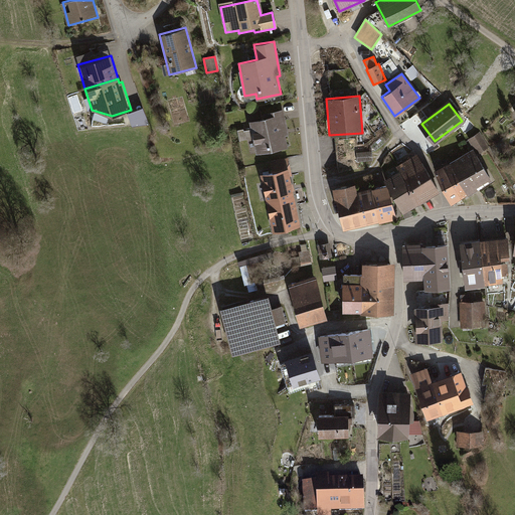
[(263,122),(249,124),(255,156),(285,150),(283,138),(286,137),(281,111),(261,115),(263,122)]
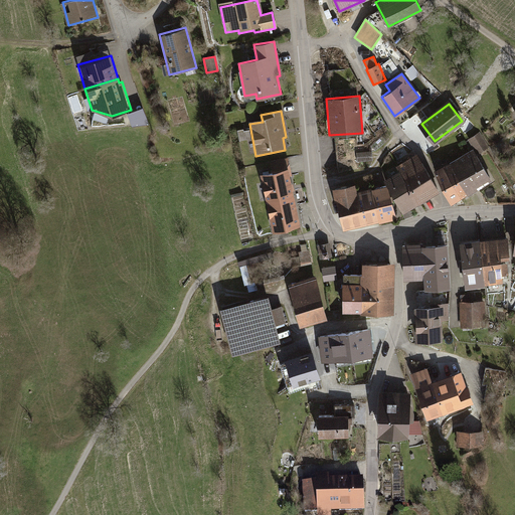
[(144,113),(129,114),(130,126),(145,124),(144,113)]
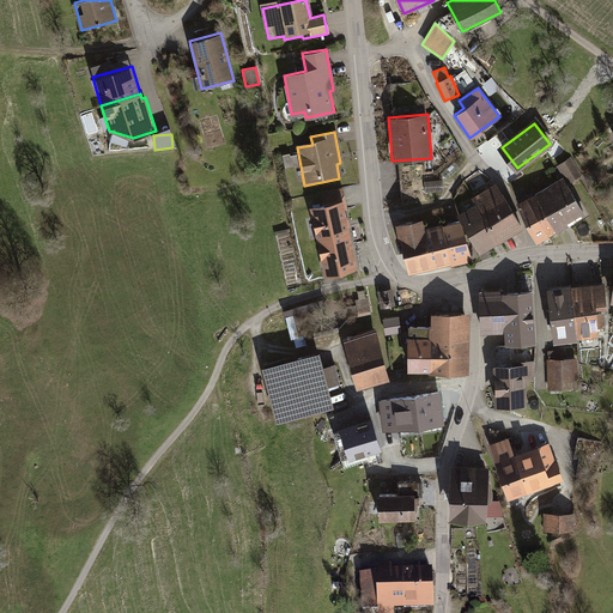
[(571,157),(557,165),(568,183),(582,175),(571,157)]
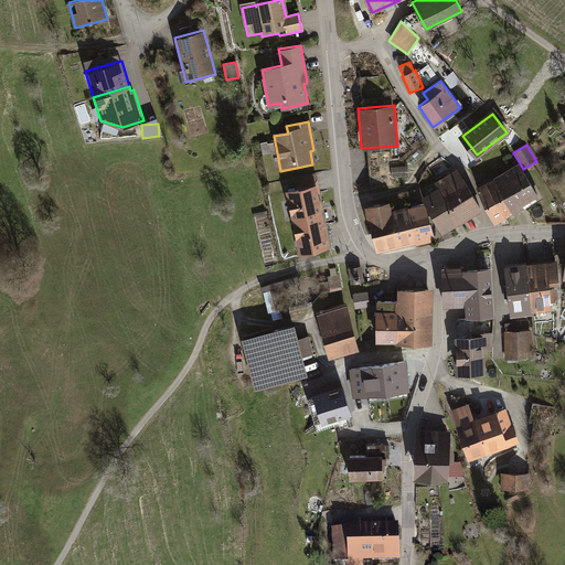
[(492,177),(512,213),(539,198),(519,162),(492,177)]
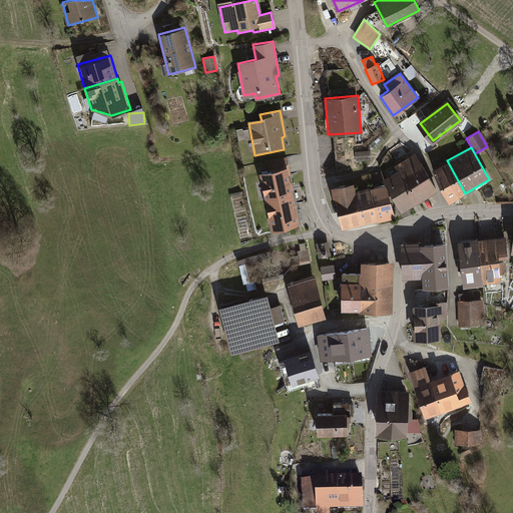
[(370,150),(356,151),(357,162),(371,160),(370,150)]
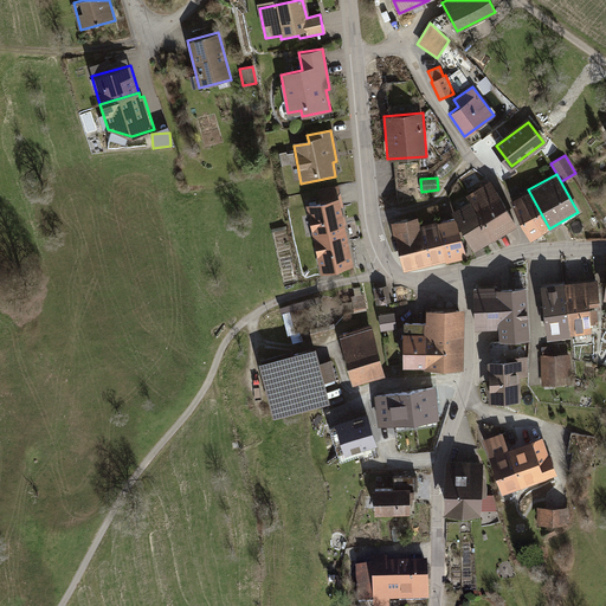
[(471,201),(492,239),(515,226),(489,181),(466,194),(471,201)]
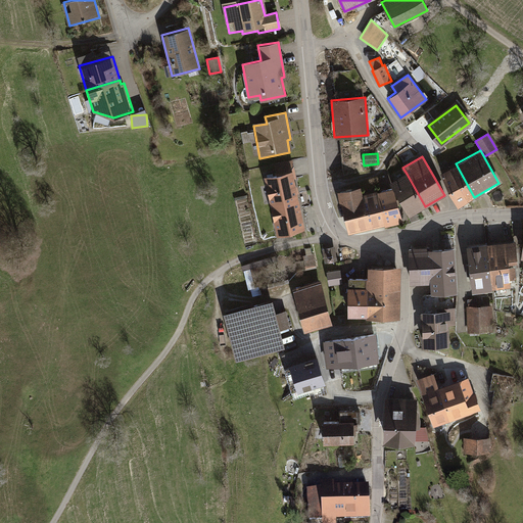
[(294,178),(291,161),(276,164),(278,173),(267,176),(273,202),(296,197),(292,178),(294,178)]
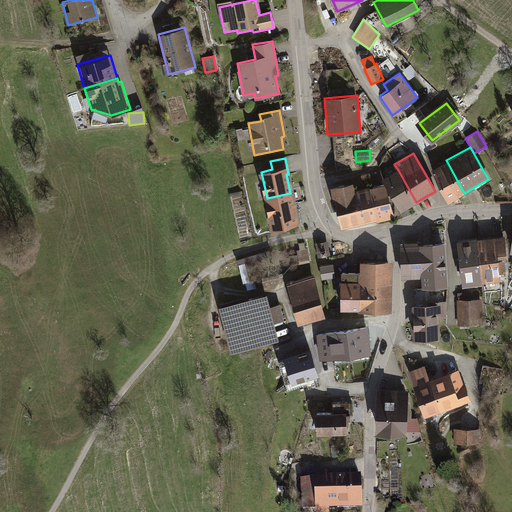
[(439,164),(457,196),(464,193),(446,160),(439,164)]
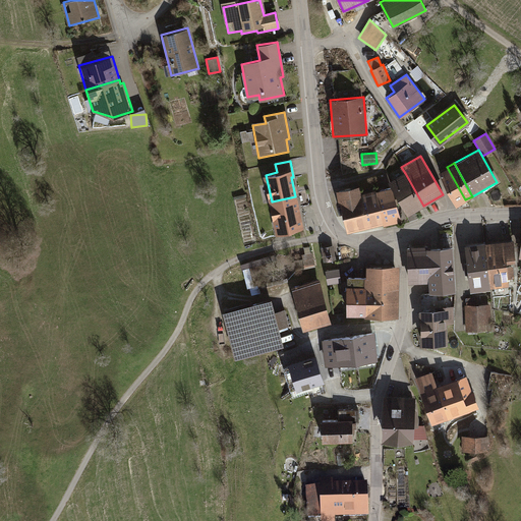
[(465,199),(447,167),(439,172),(457,205),(465,199)]
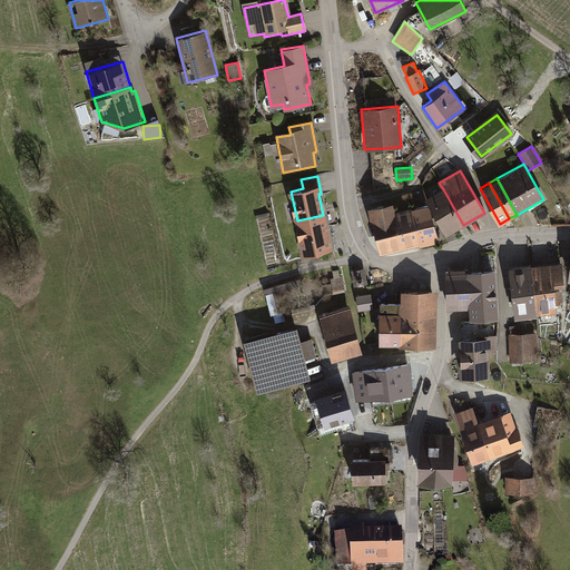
[(463,225),(443,189),(424,200),(445,235),(463,225)]
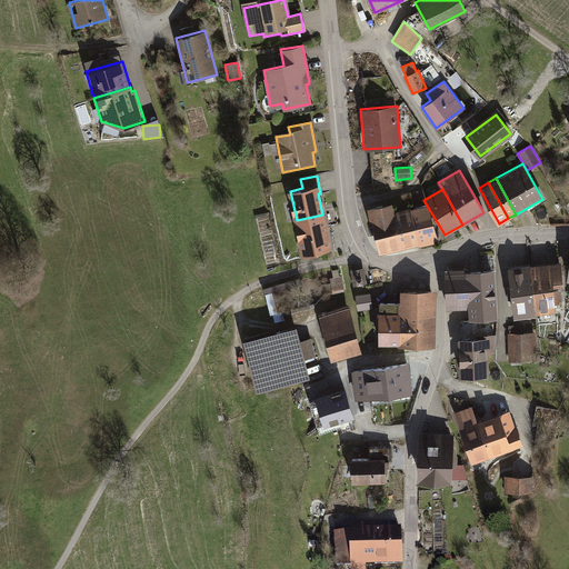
[(417,242),(409,208),(392,212),(390,203),(368,209),(378,251),(417,242)]
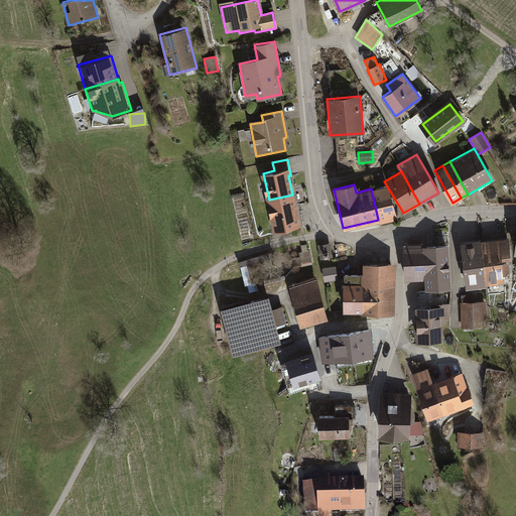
[(371,188),(378,220),(393,217),(385,185),(371,188)]
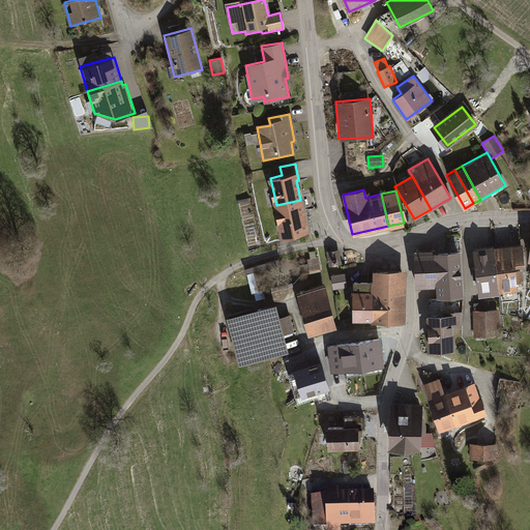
[(300,200),(276,205),(283,236),(307,230),(300,200)]
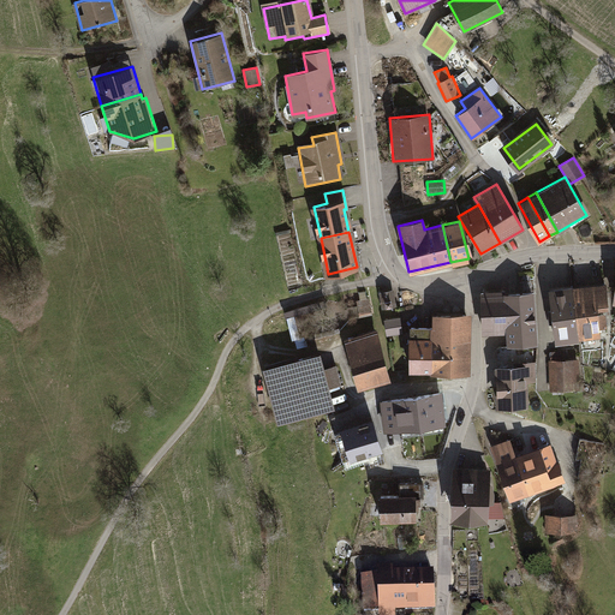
[(605,282),(572,286),(578,339),(599,336),(598,328),(607,327),(605,310),(608,310),(605,282)]
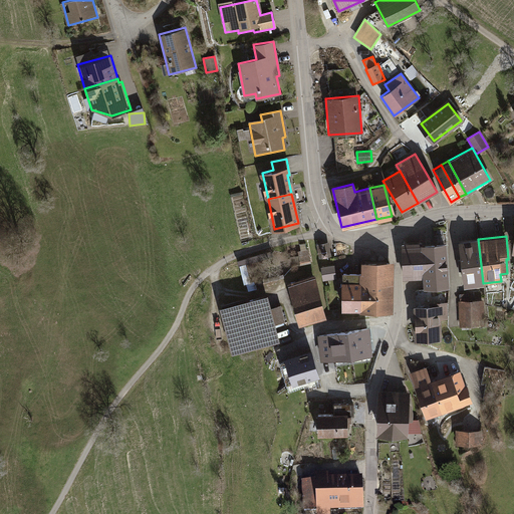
[(462,284),(483,283),(478,239),(458,241),(462,284)]
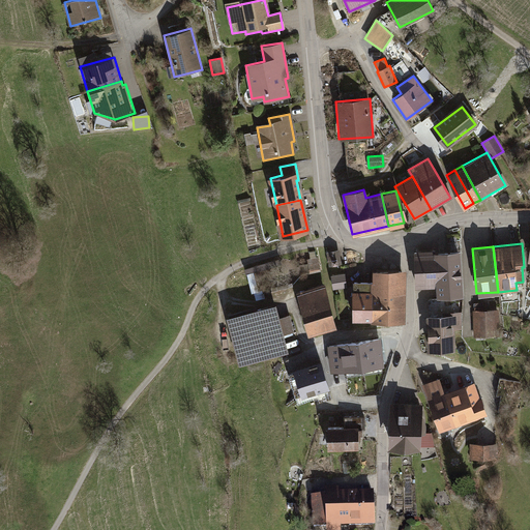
[(462,249),(436,251),(438,287),(438,298),(464,297),(462,249)]
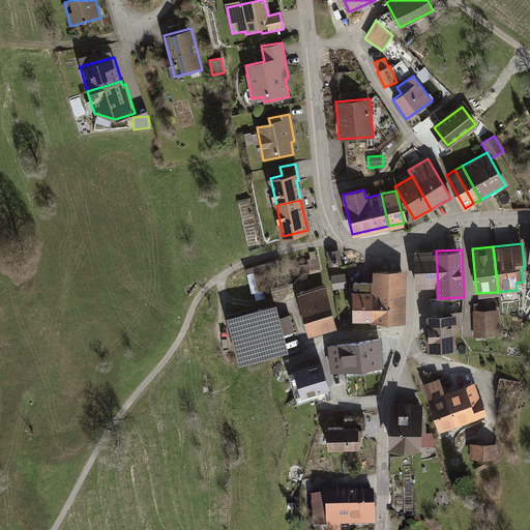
[(339,251),(329,252),(331,263),(341,262),(339,251)]
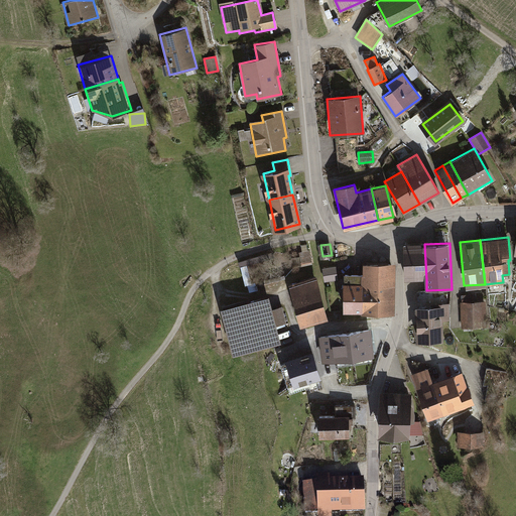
[(406,280),(426,279),(424,244),(405,244),(406,280)]
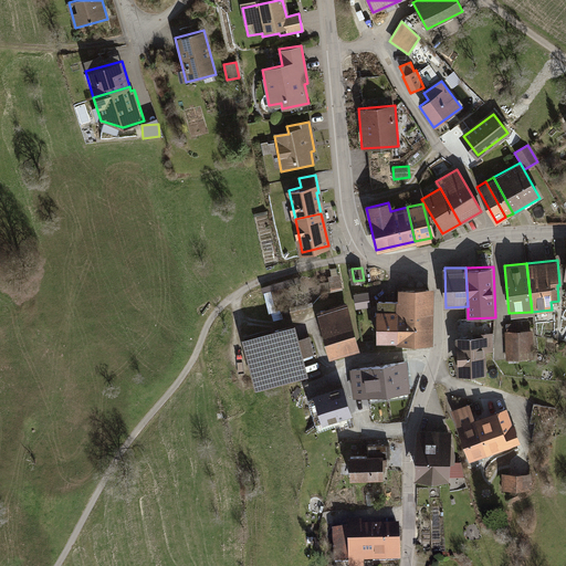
[(338,275),(329,278),(332,290),(341,287),(338,275)]
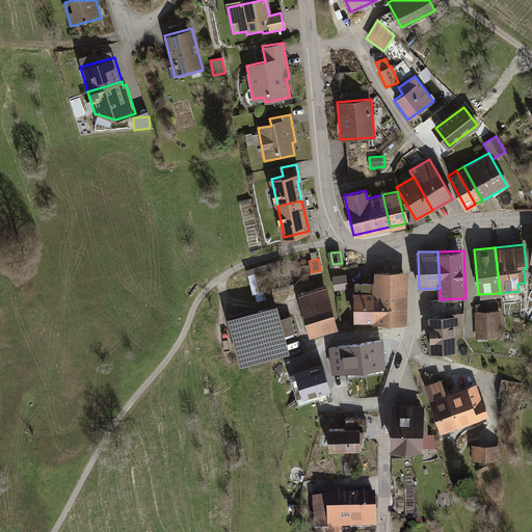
[(375,270),(374,283),(374,322),(407,323),(408,271),(375,270)]
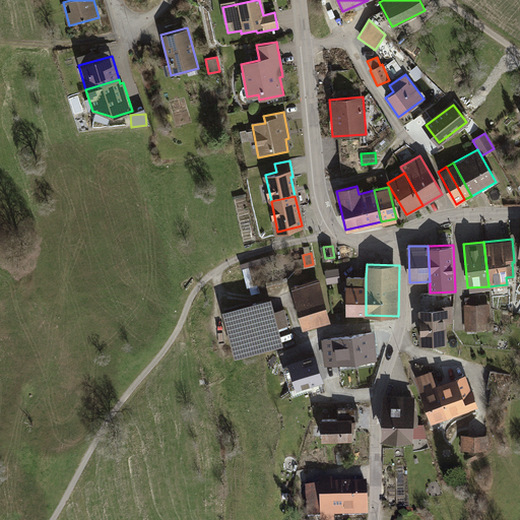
[(338,268),(325,270),(328,283),(340,281),(338,268)]
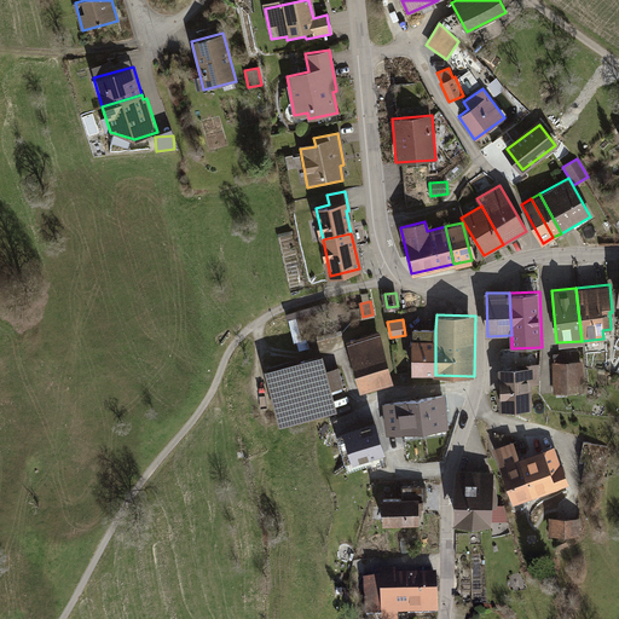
[(412,375),(435,375),(435,329),(412,328),(412,375)]
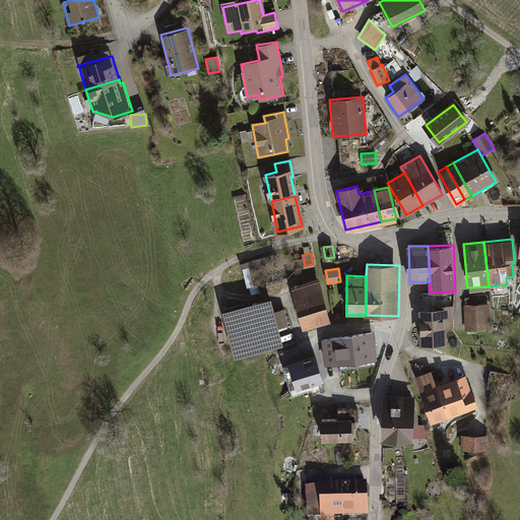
[(318,276),(290,283),(302,327),(329,321),(318,276)]
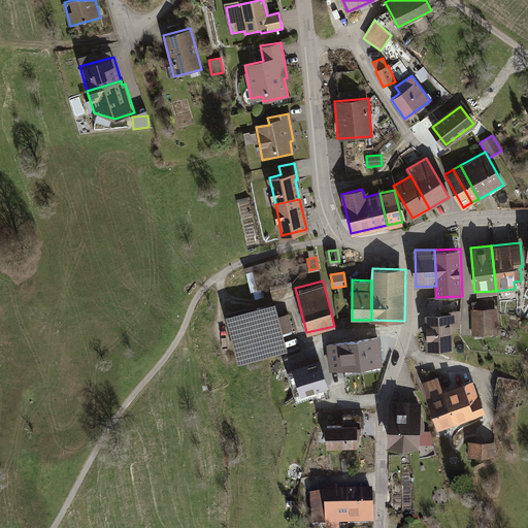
[(276,302),(226,316),(238,362),(288,350),(284,333),(293,331),(289,314),(279,316),(276,302)]
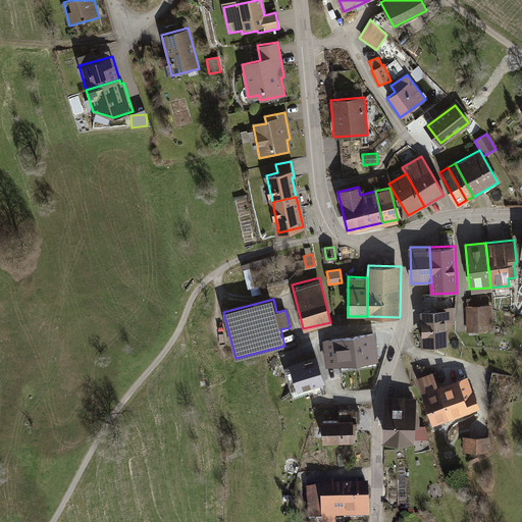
[(491,305),(466,306),(467,332),(492,331),(491,305)]
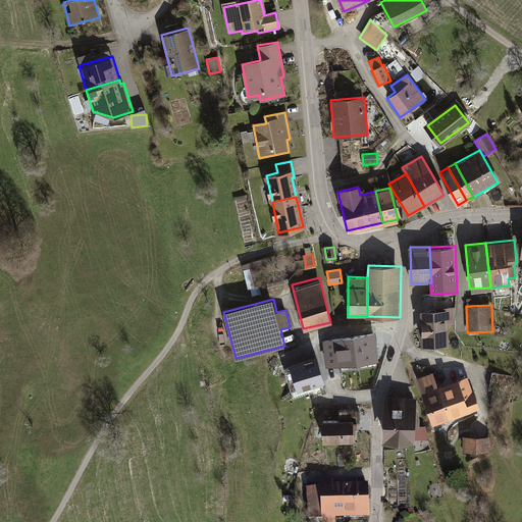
[(439,310),(421,311),(422,346),(449,345),(448,325),(455,325),(455,306),(439,307),(439,310)]
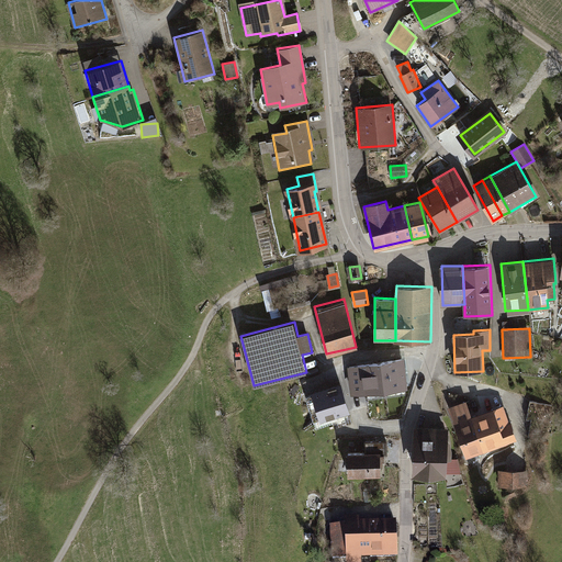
[(403,360),(350,367),(353,393),(406,386),(403,360)]
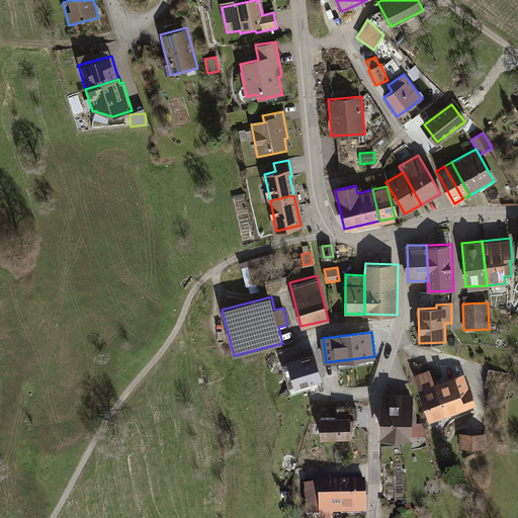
[(316,351),(281,361),(289,390),(324,379),(316,351)]
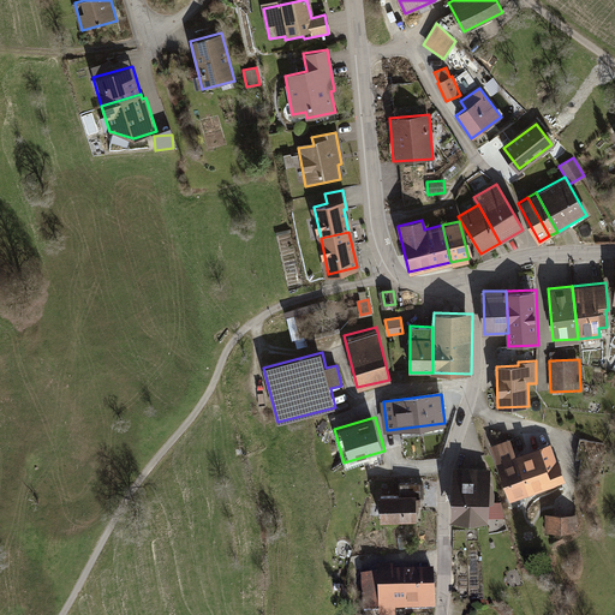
[(511,445),(495,449),(511,497),(562,481),(551,448),(515,459),(511,445)]
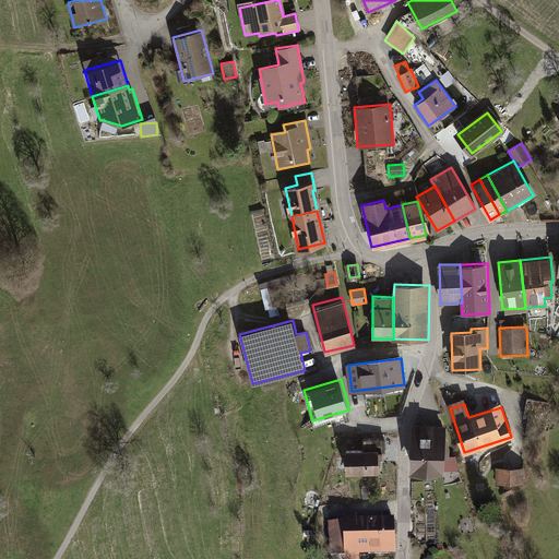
[(449,425),(415,425),(414,472),(448,473),(449,425)]
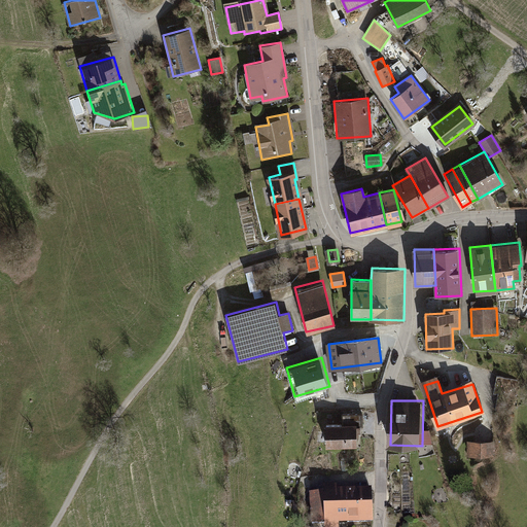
[(343,414),(343,423),(357,423),(363,423),(363,414),(343,414)]
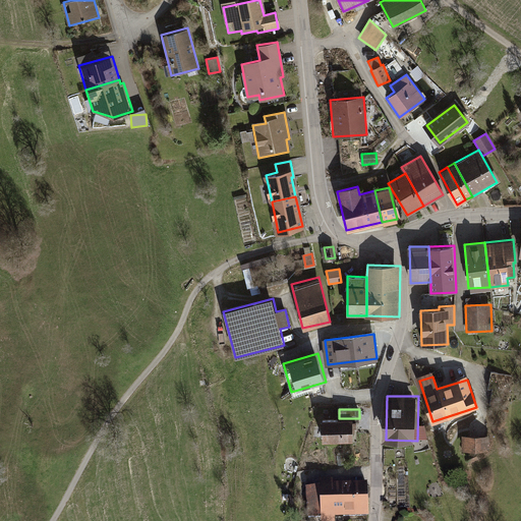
[(339,418),(323,418),(323,441),(353,441),(353,418),(339,418)]
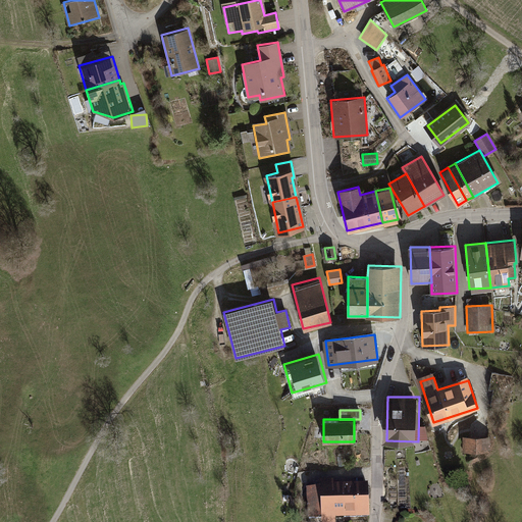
[(487,435),(461,435),(461,450),(487,450),(487,435)]
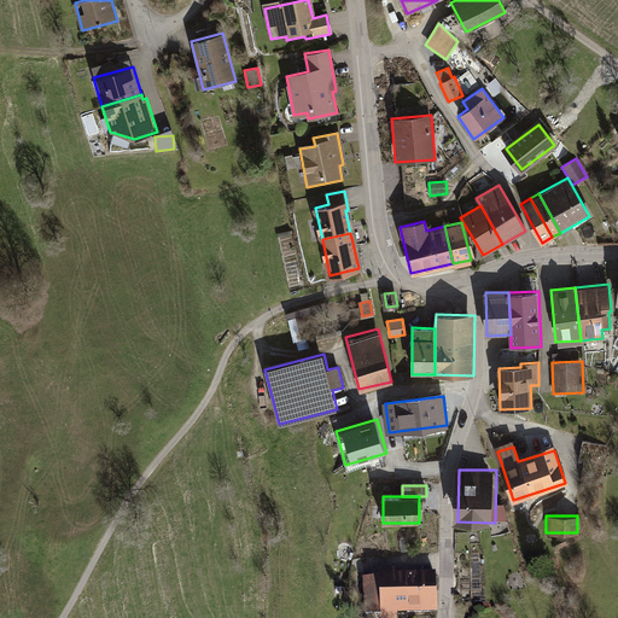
[(379,578),(363,579),(366,613),(383,613),(383,617),(396,617),(397,616),(438,614),(436,572),(397,575),(397,569),(378,570),(379,578)]
